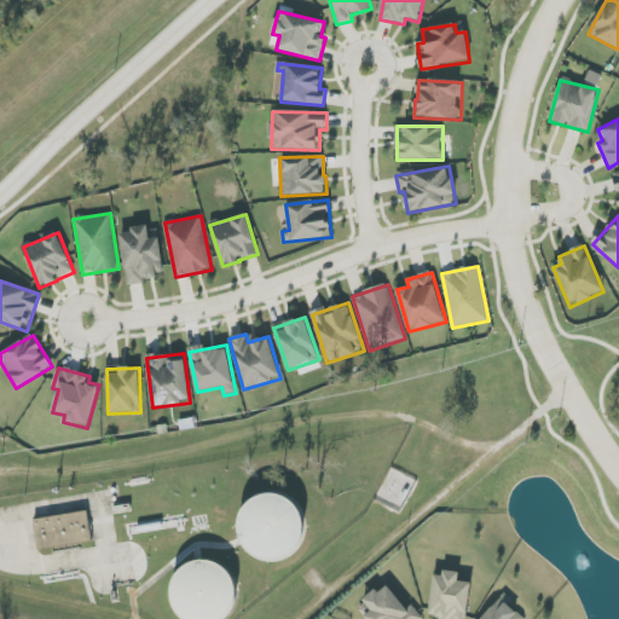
[(287,567),(312,513),(259,489),(233,543),(287,567)]
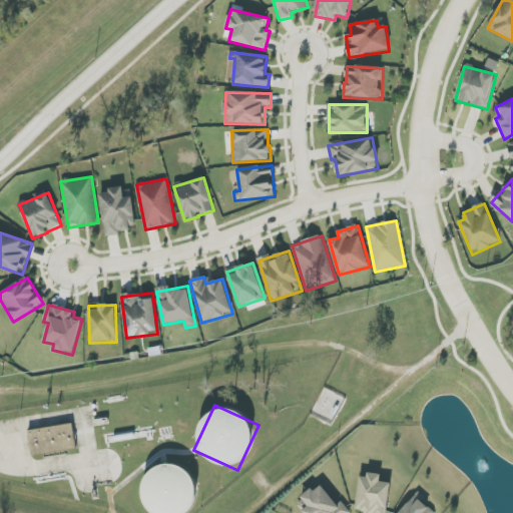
[(80,447),(77,424),(34,431),(37,453),(80,447)]
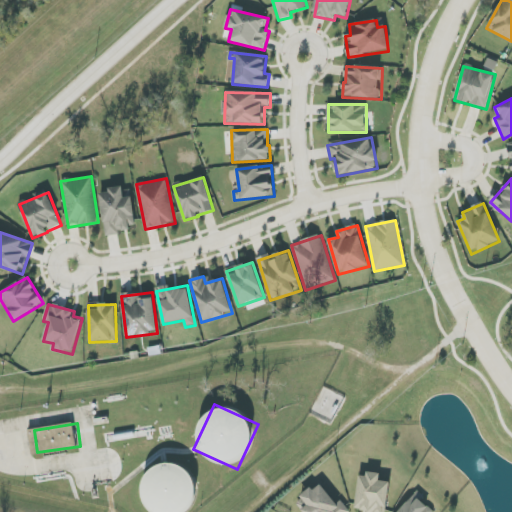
[(194,511),(195,468),(145,467),(144,511),(194,511)]
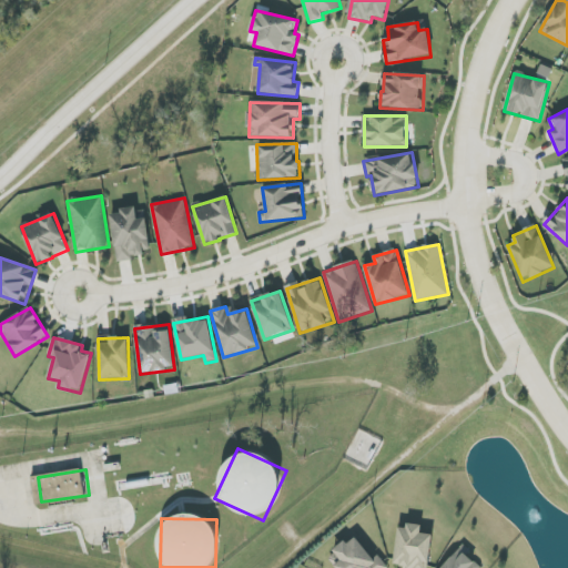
[(427,567),(433,535),(421,534),(422,527),(399,525),(394,565),(408,567),(407,567),(427,567)]
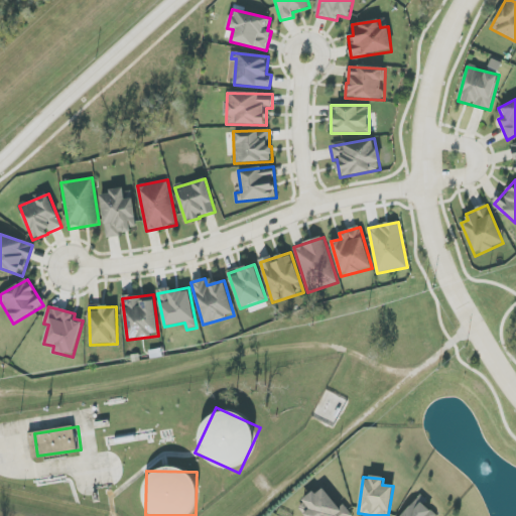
[(339,508),(321,486),(303,501),(309,509),(303,514),(304,515),(352,515),(353,515),(344,504),(339,508)]
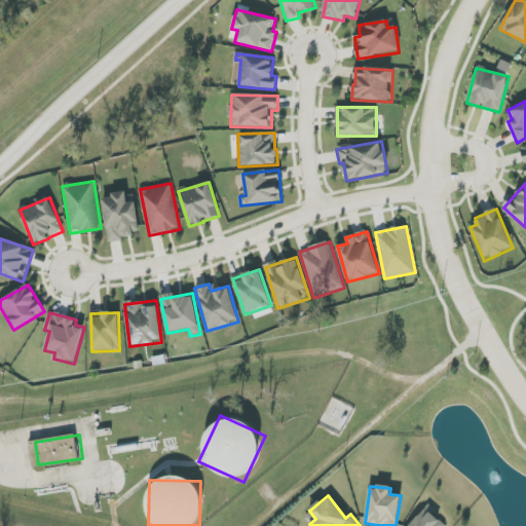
[(408,525),(447,525),(429,506),(408,525)]
